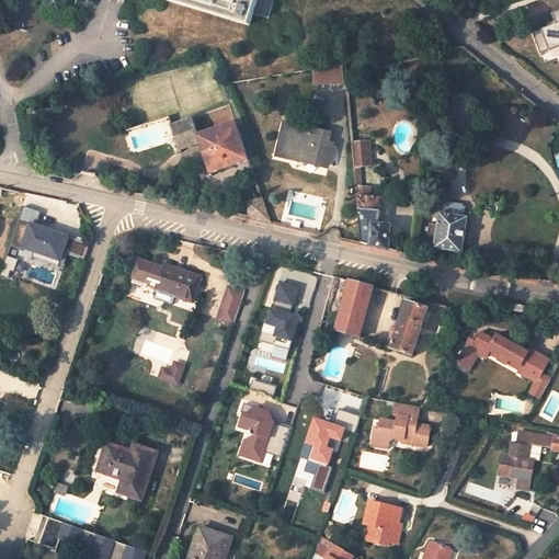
[(178,0),(249,22),(251,12),(267,16),(273,0),(178,0)]
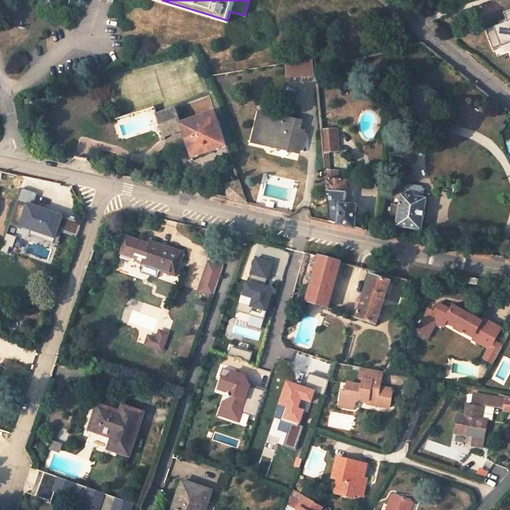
[(509,7),(503,11),(506,20),(484,28),(492,48),(509,40),(509,7)]
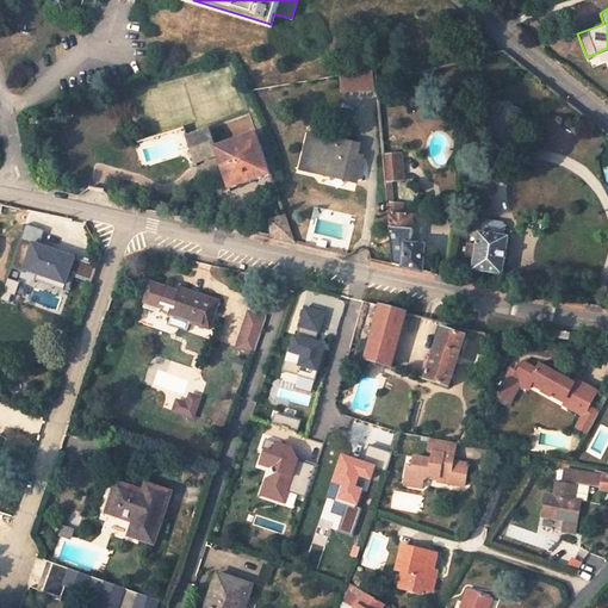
[(547,31),(537,36),(541,45),(552,41),(547,31)]
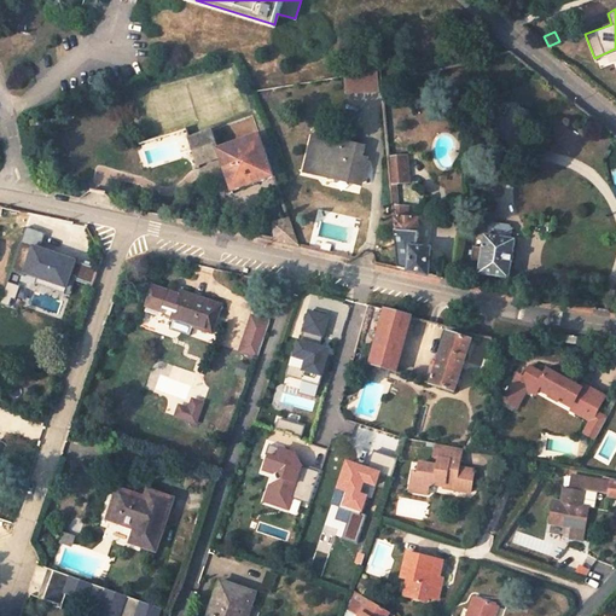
[(344,93),(379,91),(378,70),(343,73),(344,93)]
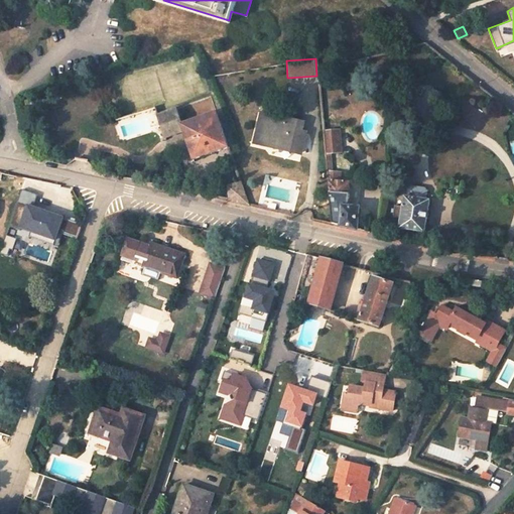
[(182,130),(193,157),(228,145),(216,110),(181,122),(176,106),(157,114),(163,135),(182,130)]
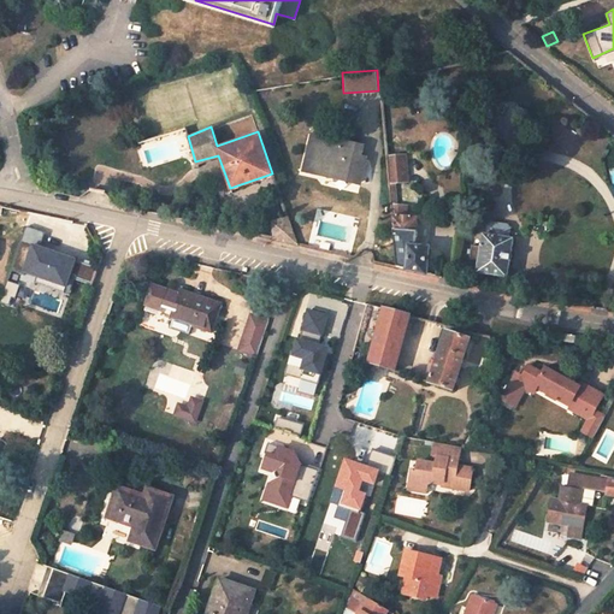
[(308,142),(302,170),(318,172),(318,169),(348,175),(347,177),(359,179),(364,157),(359,155),(361,145),(316,133),(313,143),(308,142)]
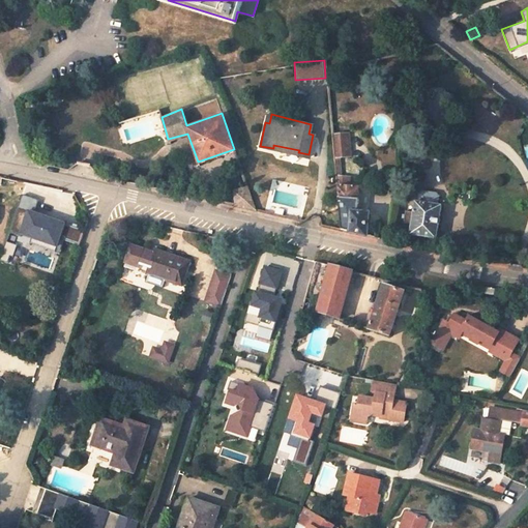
[(332,133),(338,184),(346,185),(347,185),(347,174),(341,174),(340,155),(350,154),(347,132),(332,133)]
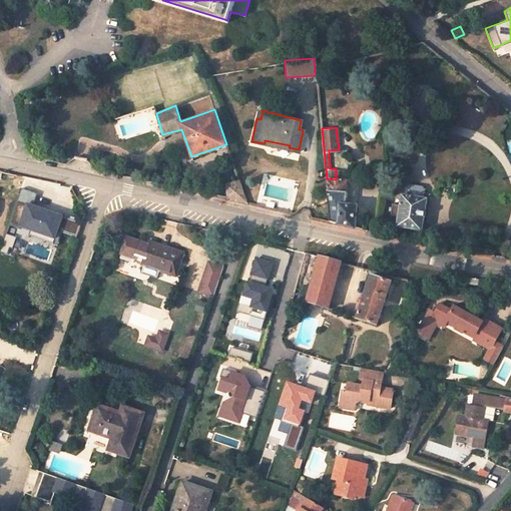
[(176,149),(173,143),(166,145),(168,152),(176,149)]
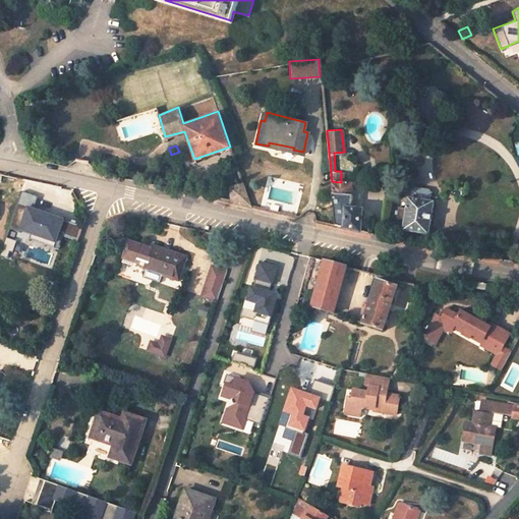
[(409,163),(395,162),(394,169),(408,171),(409,163)]
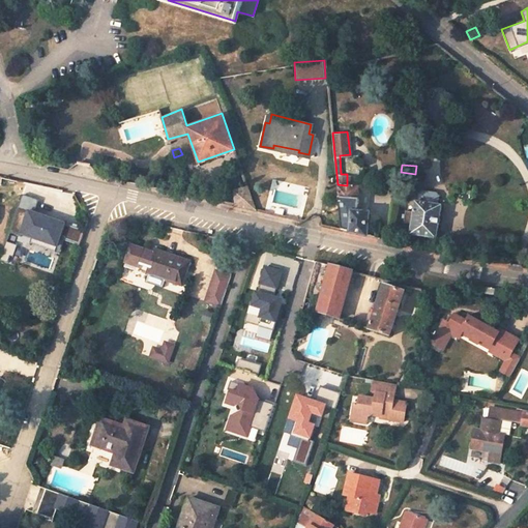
[(15,179),(12,186),(21,187),(22,180),(15,179)]
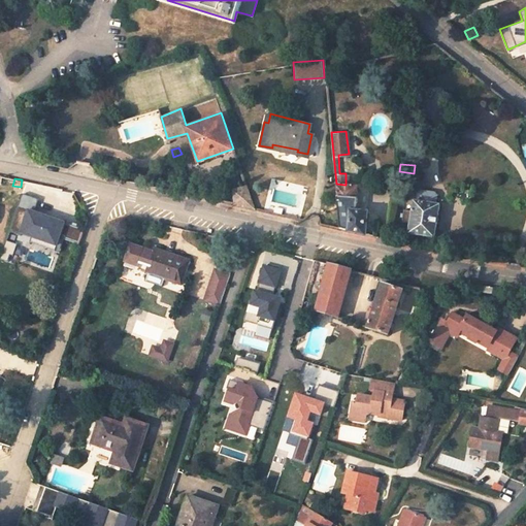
[(366,211),(355,210),(356,196),(355,195),(356,185),(346,185),(344,185),(336,184),(339,228),(364,233),(366,211)]
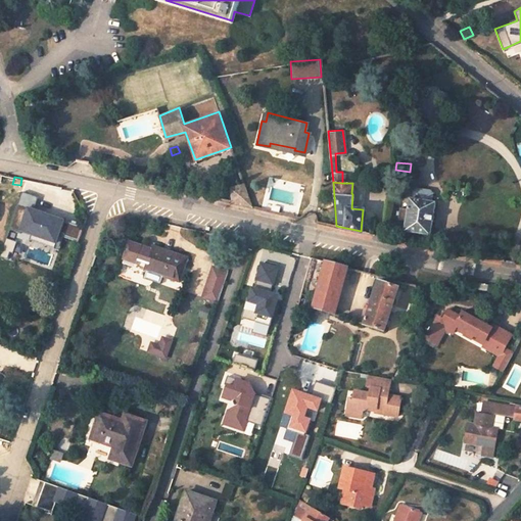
[(244,183),(230,187),(232,202),(253,206),(244,183)]
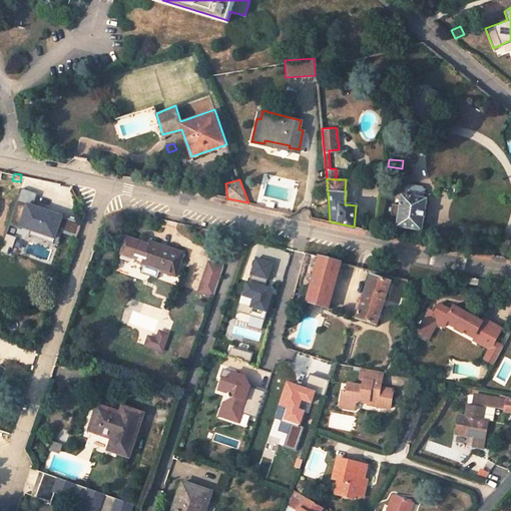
[(403,193),(402,193),(400,203),(392,202),(390,213),(398,215),(397,224),(421,229),(426,197),(423,196),(424,188),(422,184),(408,182),(404,185),(403,193)]
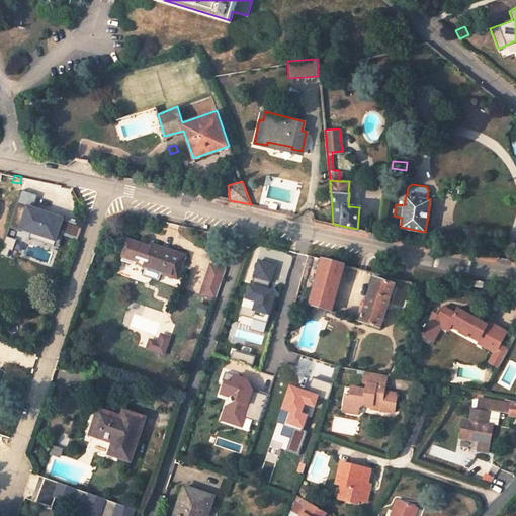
[(9,226),(57,241),(66,216),(33,205),(37,194),(21,189),(9,226)]
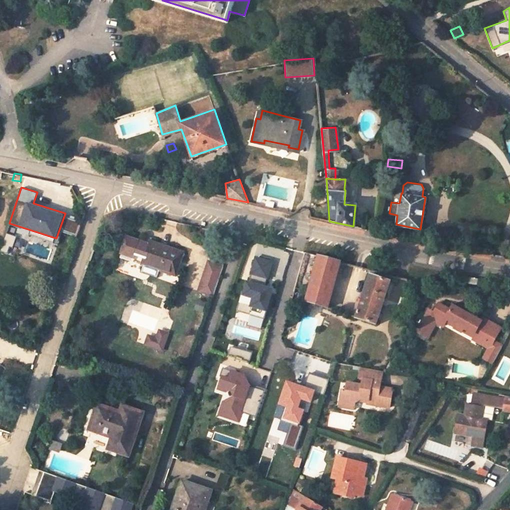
[(182,250),(148,238),(145,246),(138,244),(139,239),(127,235),(121,253),(133,257),(134,254),(142,257),(140,262),(174,274),(182,250)]
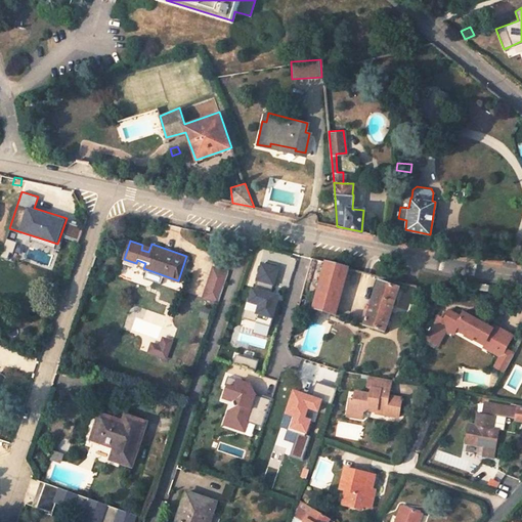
[(324,260),(312,306),(334,313),(347,266),(324,260)]
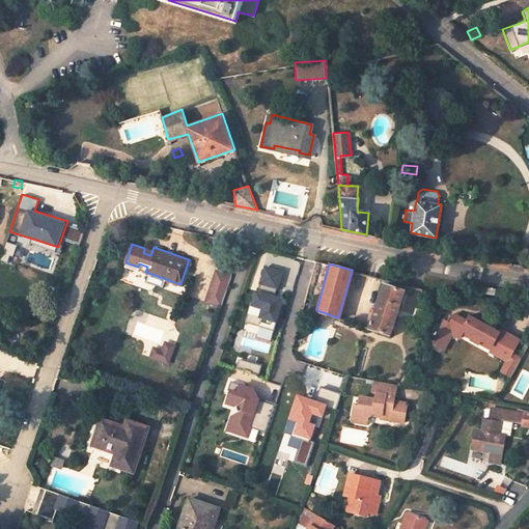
[(279,289),(283,269),(263,265),(259,284),(279,289)]
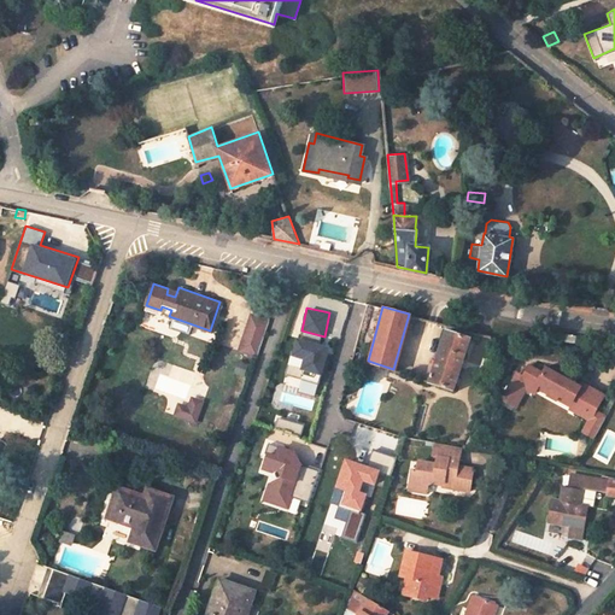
[(247,318),(238,349),(252,353),(262,322),(247,318)]
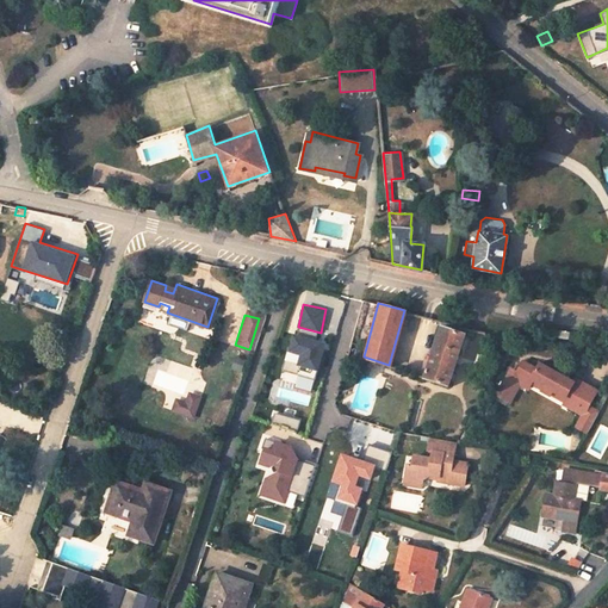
[(441,326),(464,333),(465,328),(442,321),(441,326)]
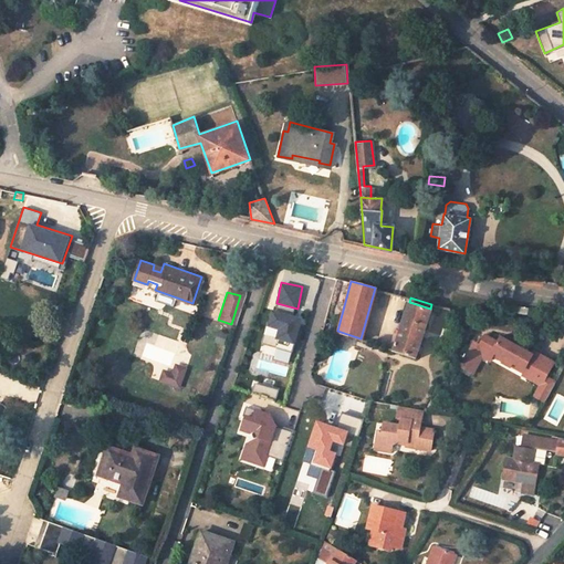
[(415,356),(430,309),(409,302),(399,329),(396,327),(394,332),(398,333),(393,350),(415,356)]
